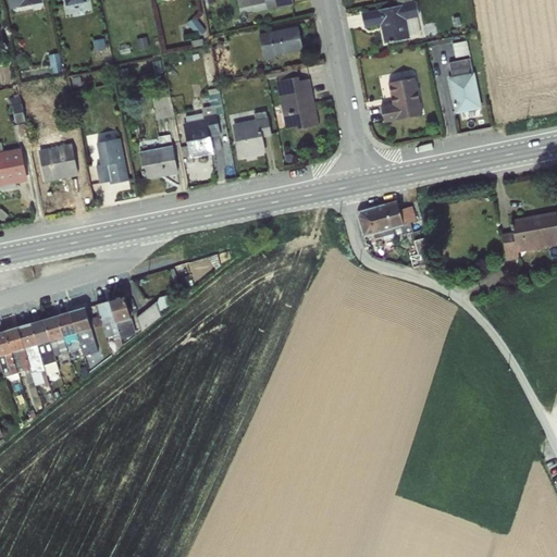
[(268,11),(294,5),(293,0),(237,0),(239,8),(265,3),(268,11)]
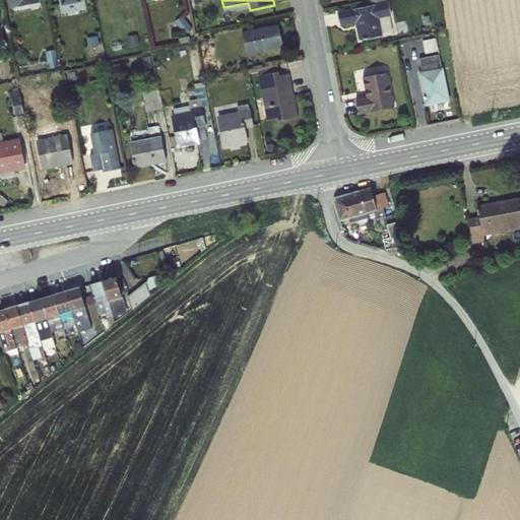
[(379,18),(391,15),(388,1),(337,12),(340,26),(354,23),(360,41),(383,36),(379,18)]
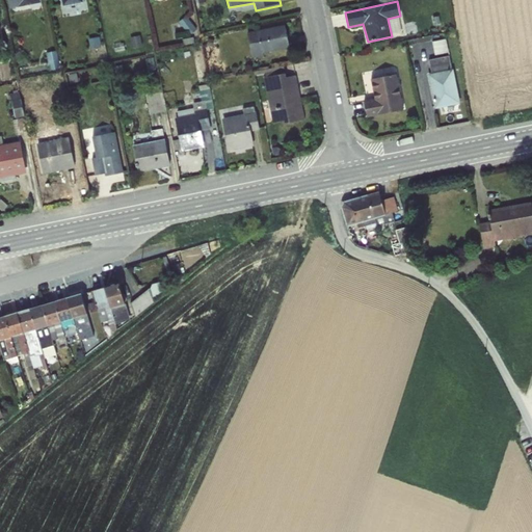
[(290,47),(285,25),(247,32),(253,57),(263,55),(263,53),(290,47)]
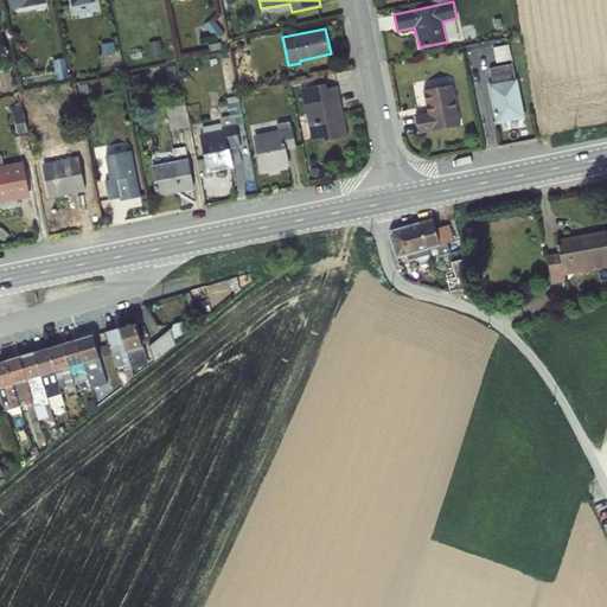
[(512,43),(496,45),(498,61),(515,58),(512,43)]
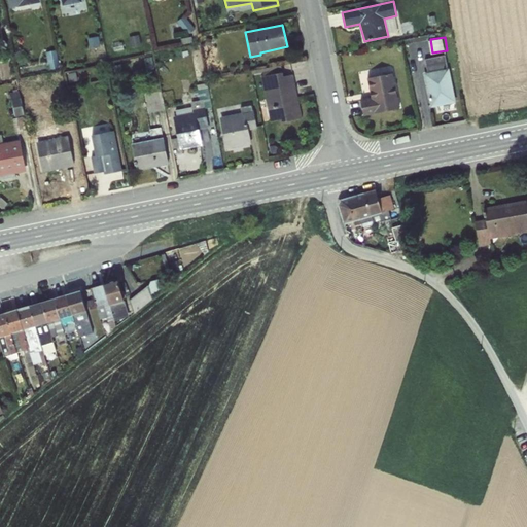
[(432,105),(457,101),(448,53),(423,58),(432,105)]
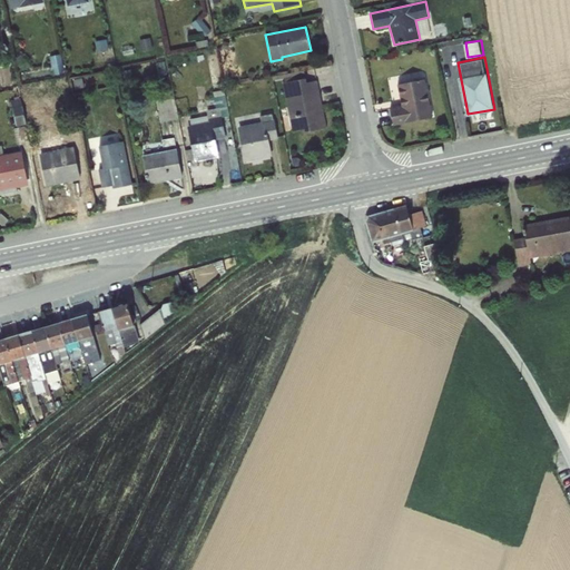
[(295,133),(328,126),(320,79),(307,81),(307,77),(285,81),(295,133)]
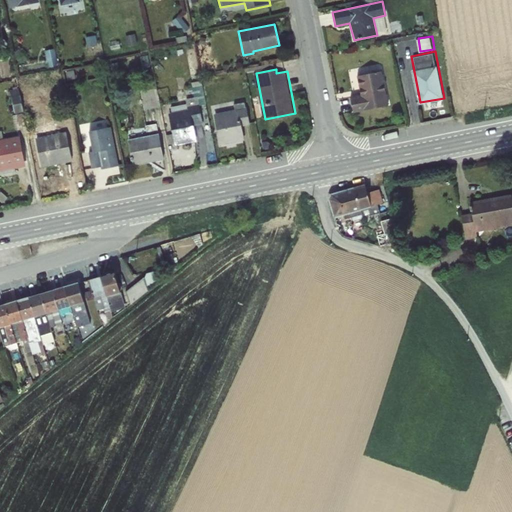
[(388,105),(381,71),(357,76),(361,95),(350,97),(353,112),(388,105)]
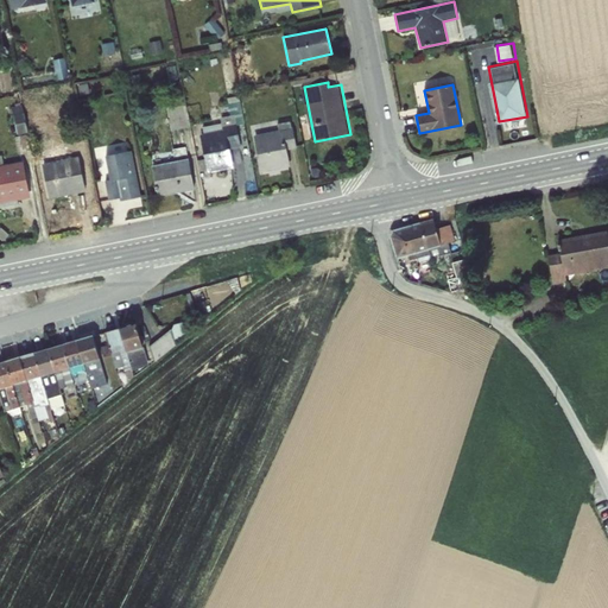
[(208,171),(234,166),(229,139),(241,138),(236,115),(198,122),(208,171)]
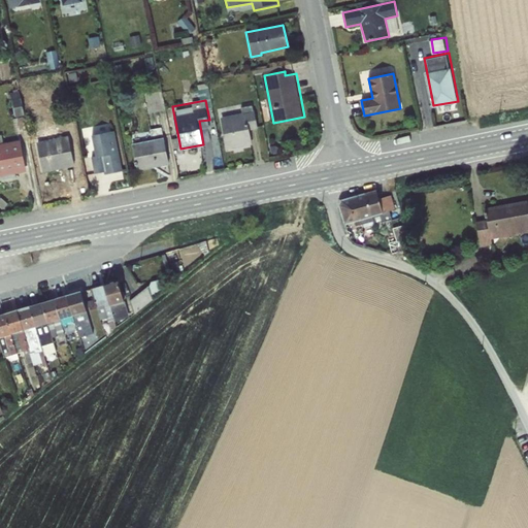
[(220,116),(226,149),(253,143),(251,128),(259,126),(254,103),(242,105),(243,111),(220,116)]
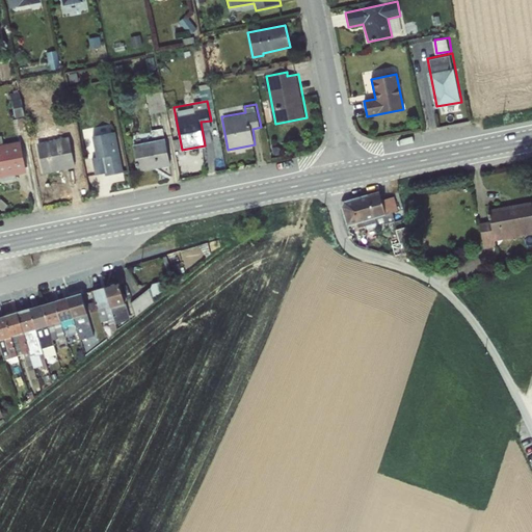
[(125,169),(117,129),(94,134),(101,175),(125,169)]
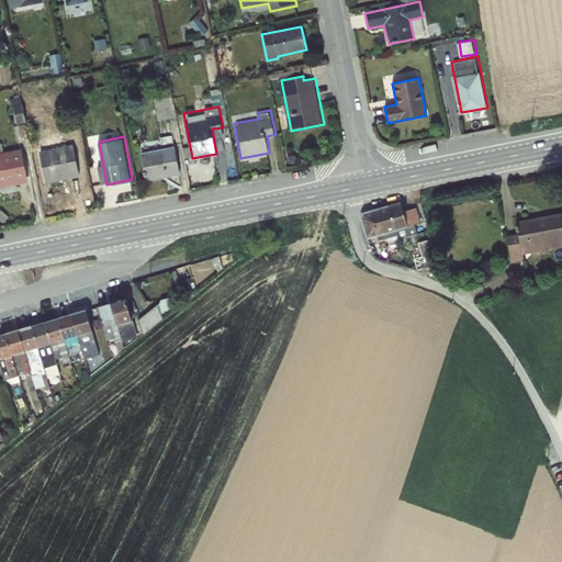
[(7,143),(0,143),(0,183),(25,182),(23,146),(7,147),(7,143)]
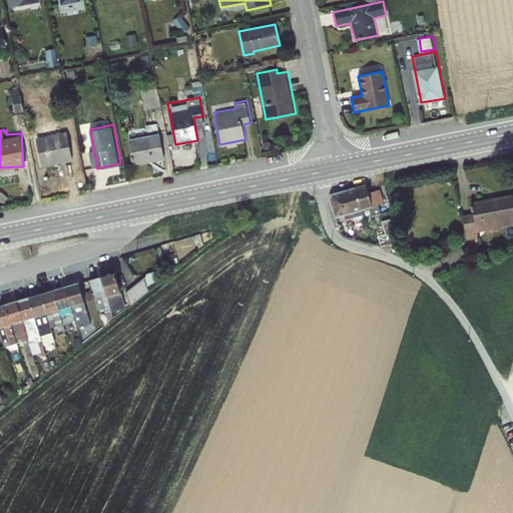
[(66,130),(35,136),(41,165),(71,160),(66,130)]
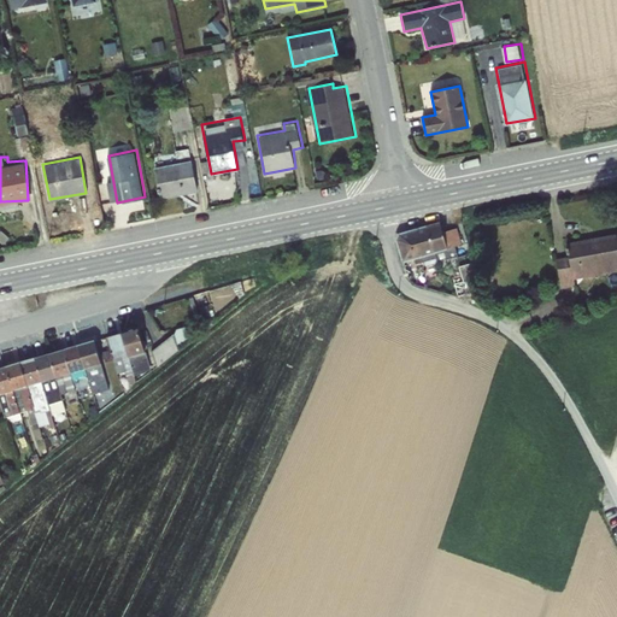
[(103,158),(111,203),(116,201),(107,157),(103,158)]
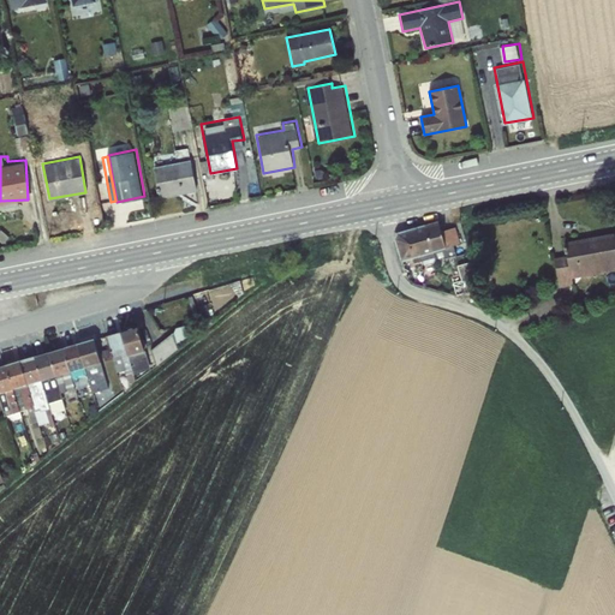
[(155,163),(157,195),(195,191),(192,160),(155,163)]
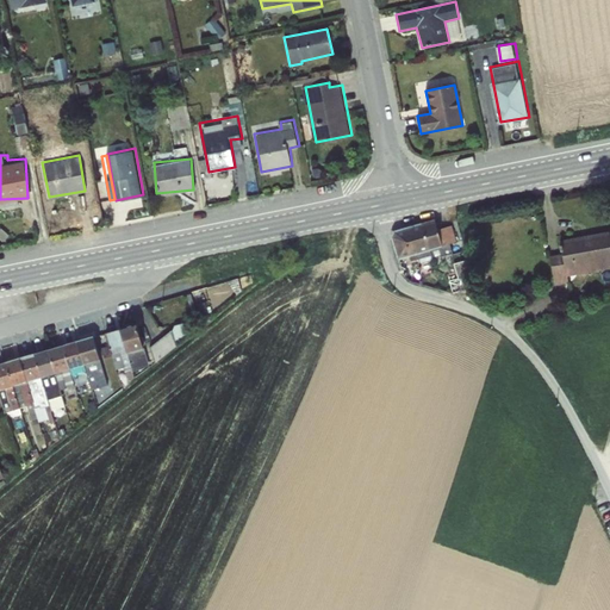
[(435,219),(392,229),(402,273),(419,269),(417,262),(427,261),(424,250),(434,249),(435,259),(455,254),(452,242),(459,241),(454,224),(437,228),(435,219)]
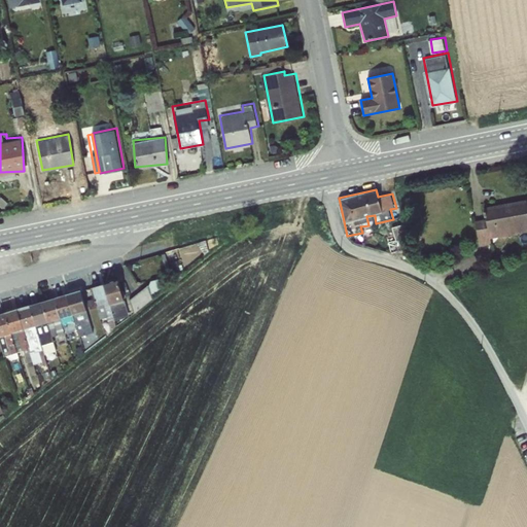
[(484,238),(526,232),(526,198),(480,205),(484,238)]
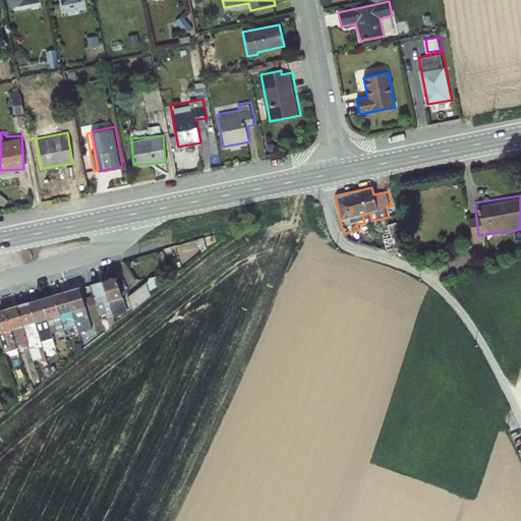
[(103,281),(113,317),(127,312),(117,276),(103,281)]
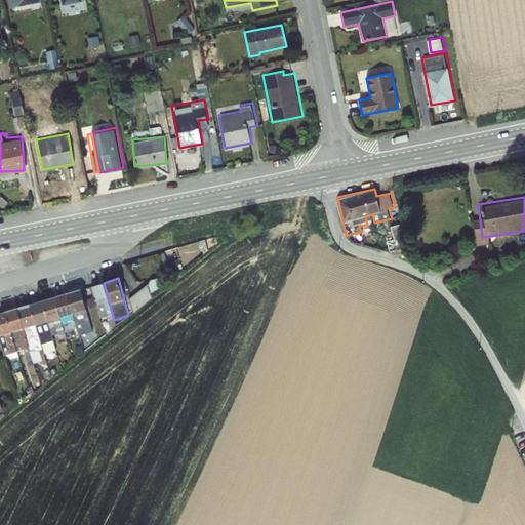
[(114,320),(104,283),(91,286),(101,318),(106,317),(108,321),(114,320)]
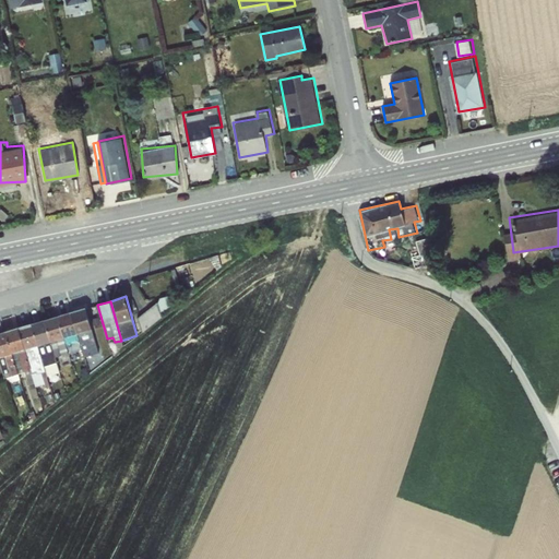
[(137,317),(145,329),(166,316),(157,302),(137,317)]
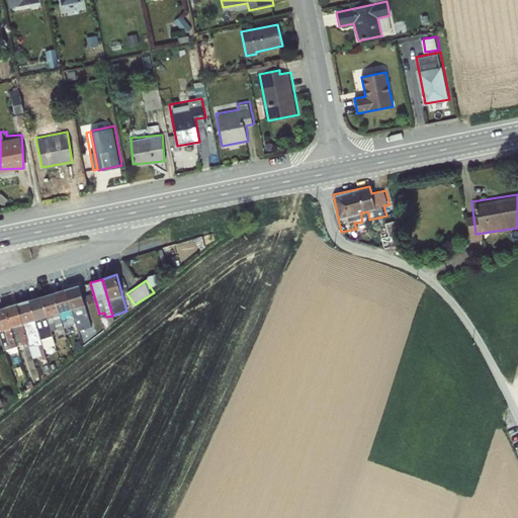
[(79,285),(66,289),(75,323),(78,332),(92,327),(79,285)]
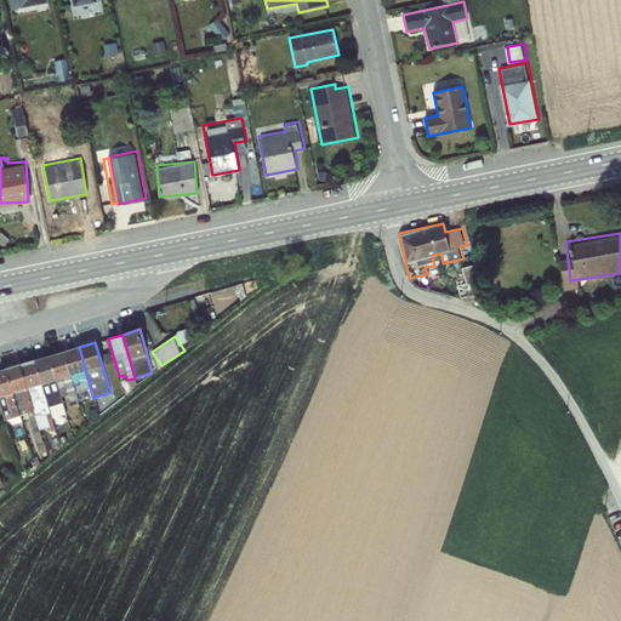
[(79,347),(64,352),(77,392),(90,387),(79,347)]
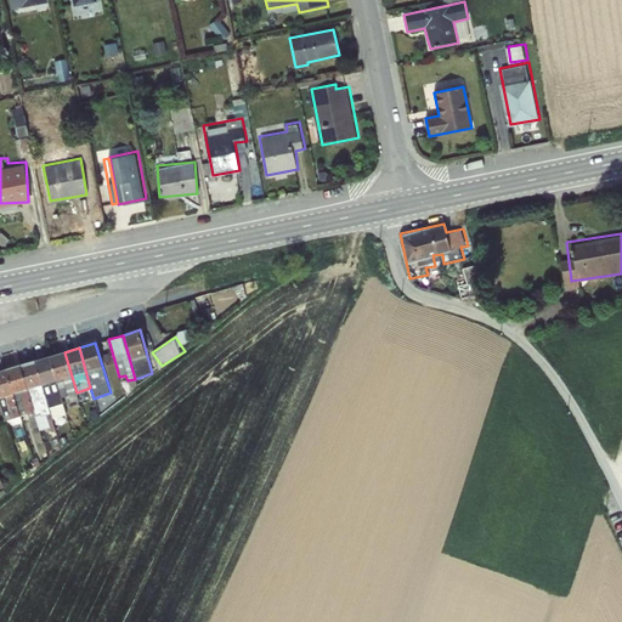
[(64,352),(50,356),(62,397),(68,395),(71,402),(78,400),(77,393),(64,352)]
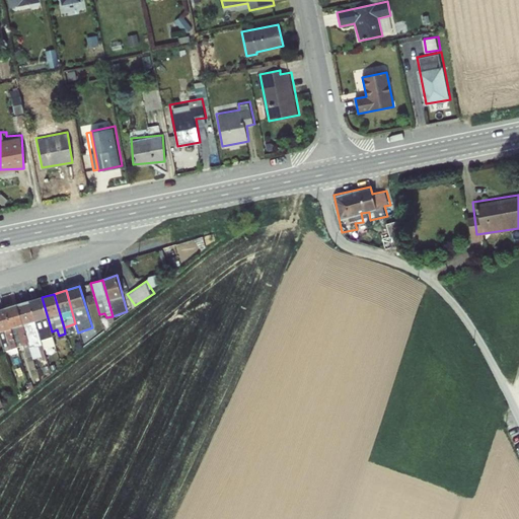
[(42,297),(29,301),(44,350),(56,345),(52,331),(42,297)]
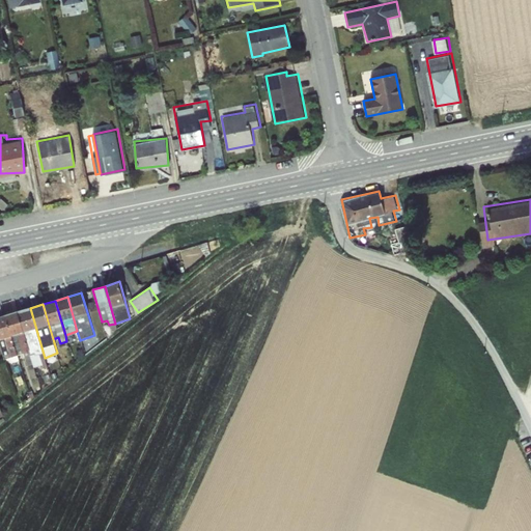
[(30,308),(18,312),(33,364),(34,368),(47,366),(45,358),(30,308)]
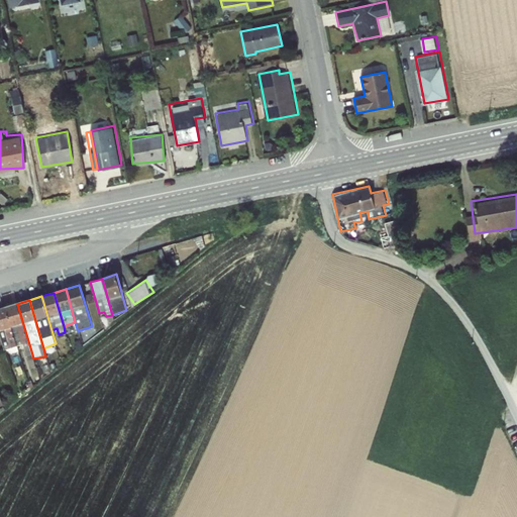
[(17,304),(5,307),(16,346),(22,344),(26,356),(32,354),(17,304)]
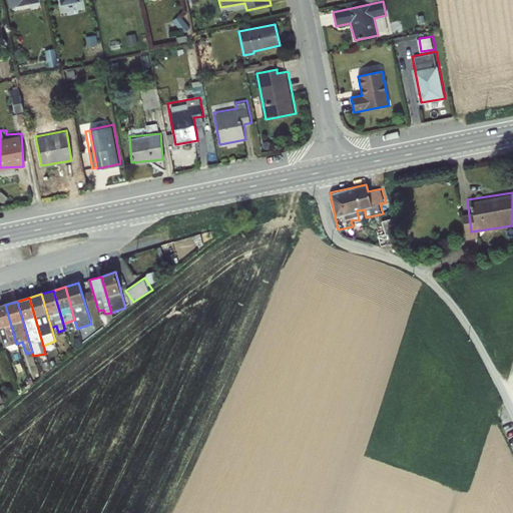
[(5,305),(0,306),(0,336),(4,348),(9,346),(11,352),(19,349),(16,344),(5,305)]
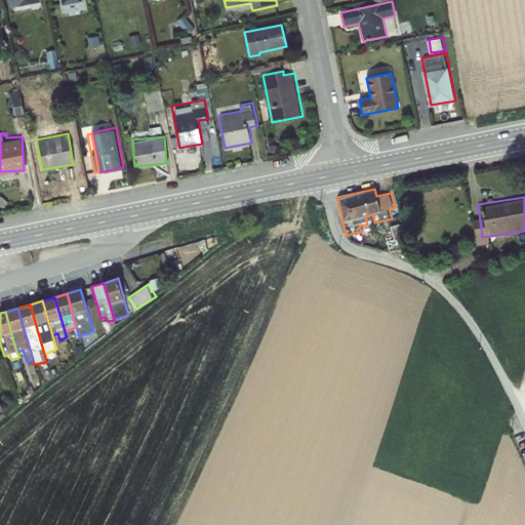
All buildings are outlined.
